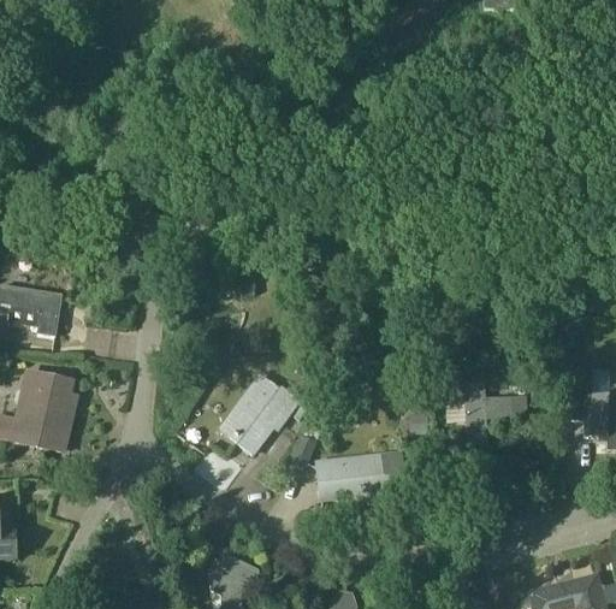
[(254,294),(255,279),(242,278),(241,293),(254,294)]
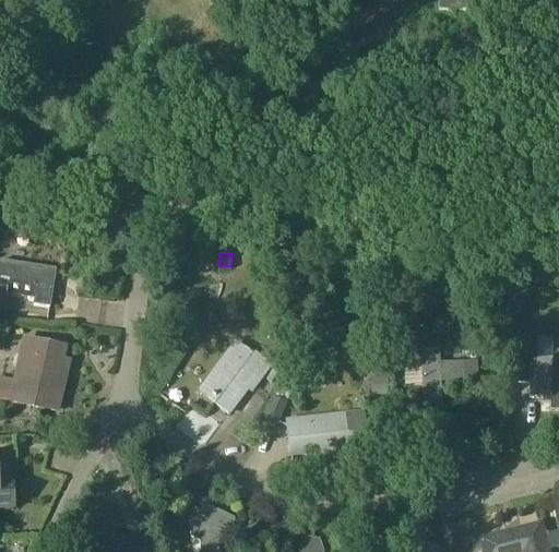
[(0,255),(0,273),(36,279),(33,300),(50,303),(56,265),(0,255)]
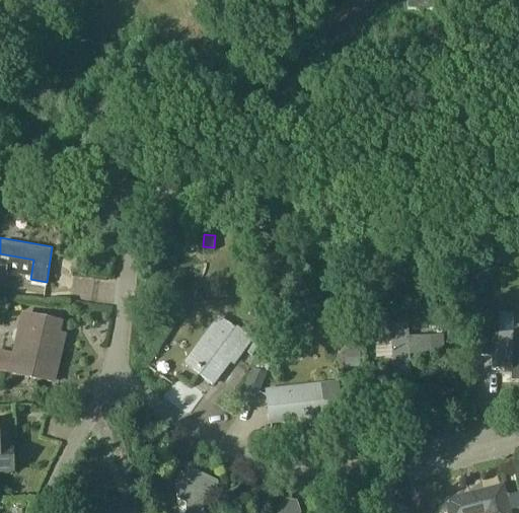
[(475,291),(485,291),(485,282),(475,282),(475,291)]
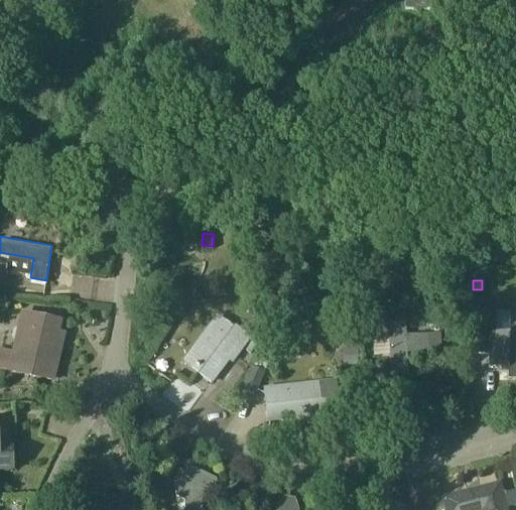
[(196,281),(179,289),(187,302),(203,294),(196,281)]
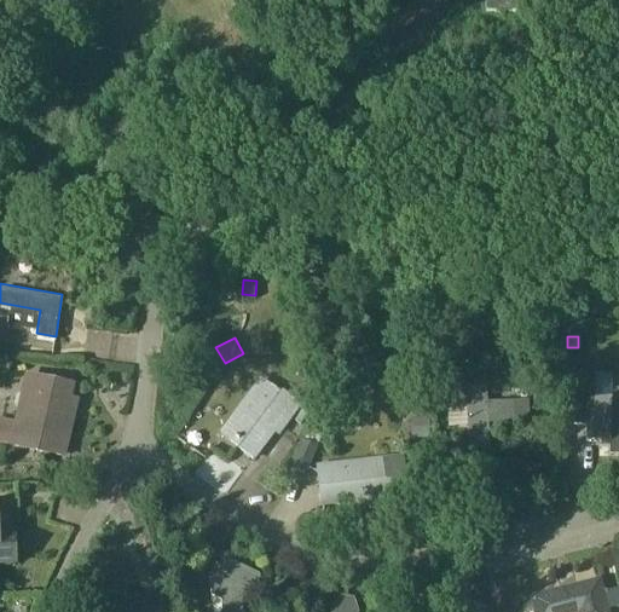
[(549,356),(528,354),(527,364),(548,365),(549,356)]
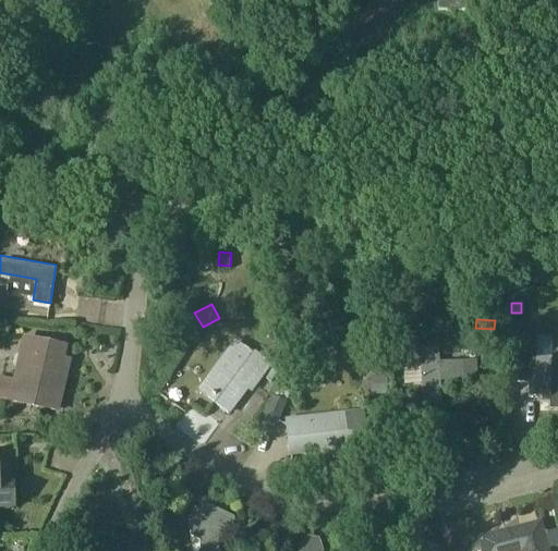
[(64,344),(43,339),(26,335),(13,395),(56,406),(67,363),(60,362),(64,344)]
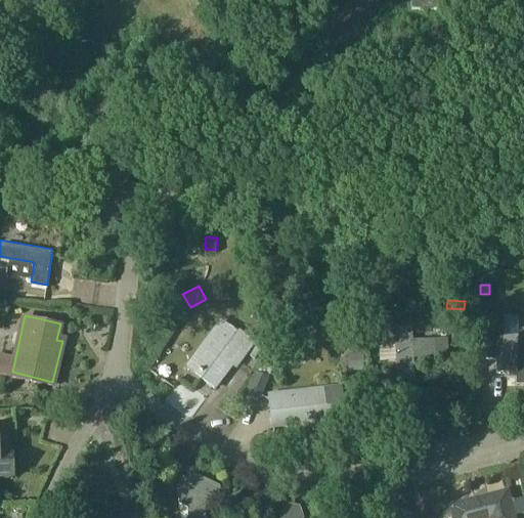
[(202,375),(213,384),(231,360),(234,362),(251,341),(222,319),(215,330),(214,329),(201,346),(206,350),(197,362),(206,370),(202,375)]
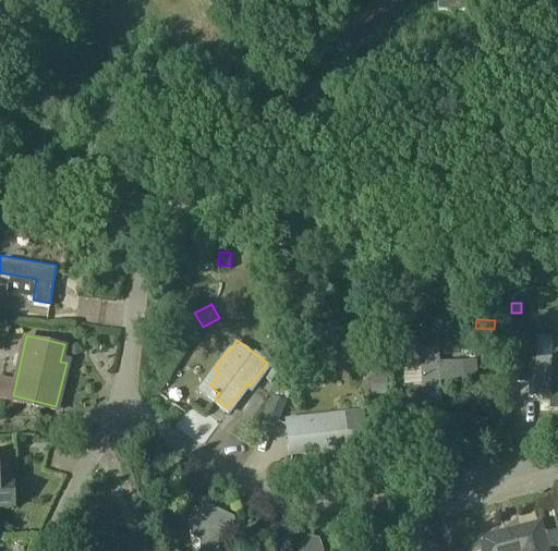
[(438,341),(407,344),(408,356),(421,355),(424,399),(441,398),(440,376),(476,375),(475,356),(439,358),(438,341)]
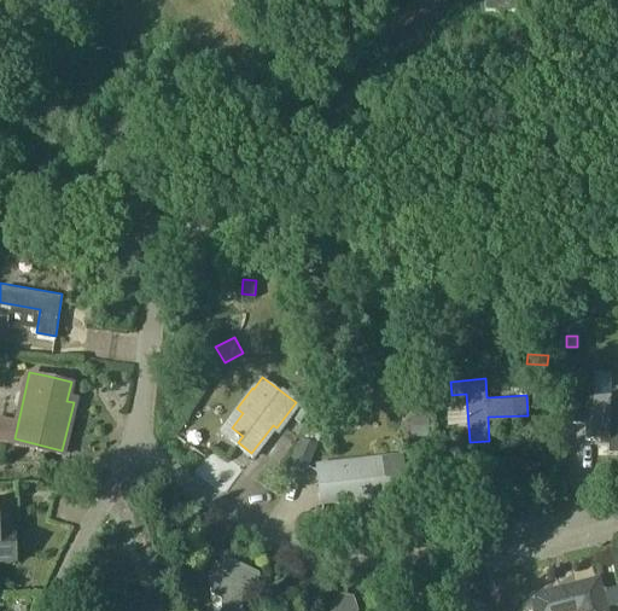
[(617,401),(611,401),(611,397),(587,396),(588,385),(570,384),(567,425),(587,426),(586,437),(617,437),(617,401)]
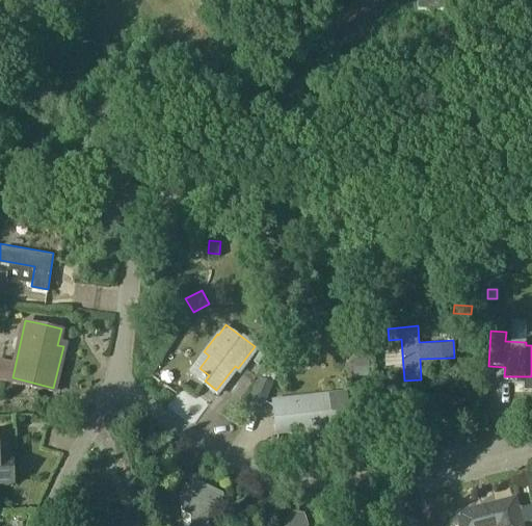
[(354,372),(369,372),(369,356),(353,356),(354,372)]
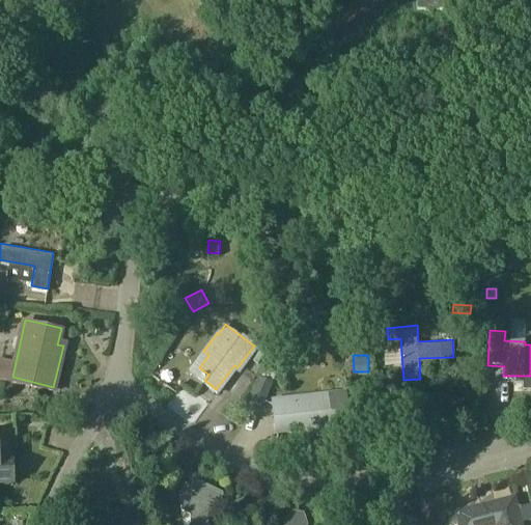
[(273,379),(258,372),(248,397),(262,404),(273,379)]
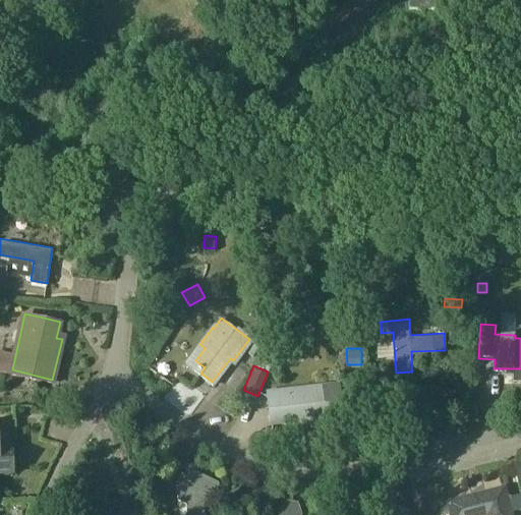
[(336,381),(268,389),(271,421),(302,417),(303,421),(341,417),(336,381)]
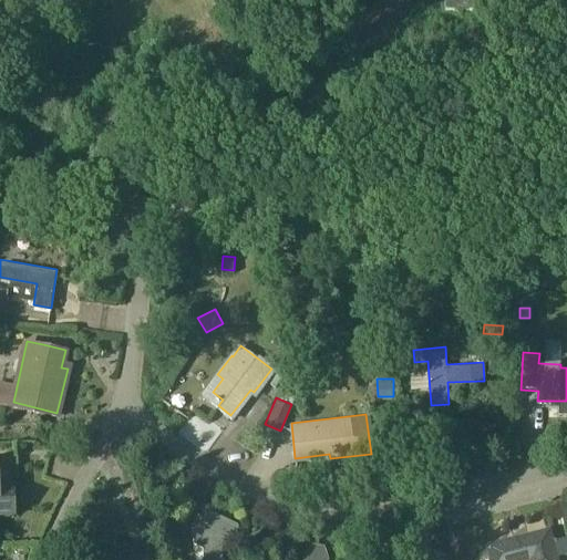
[(11,488),(10,456),(0,456),(0,511),(14,511),(13,488),(11,488)]
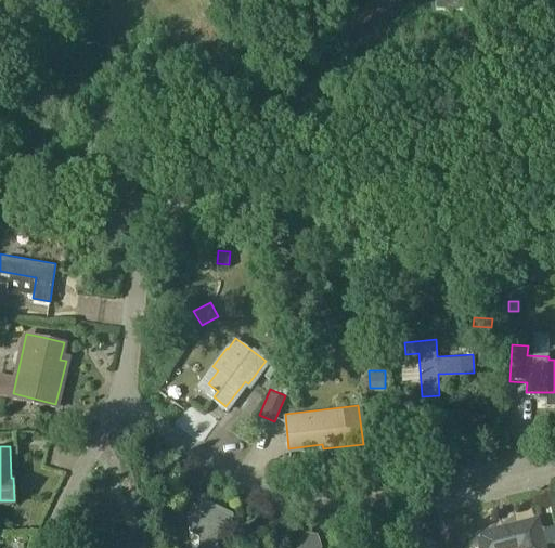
[(140,496),(126,500),(132,518),(146,512),(140,496)]
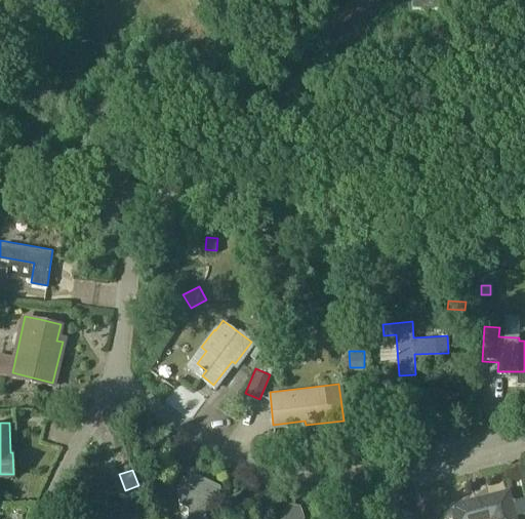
[(220,484),(194,471),(177,482),(179,503),(188,507),(189,516),(195,518),(197,518),(205,514),(205,505),(220,494),(220,484)]
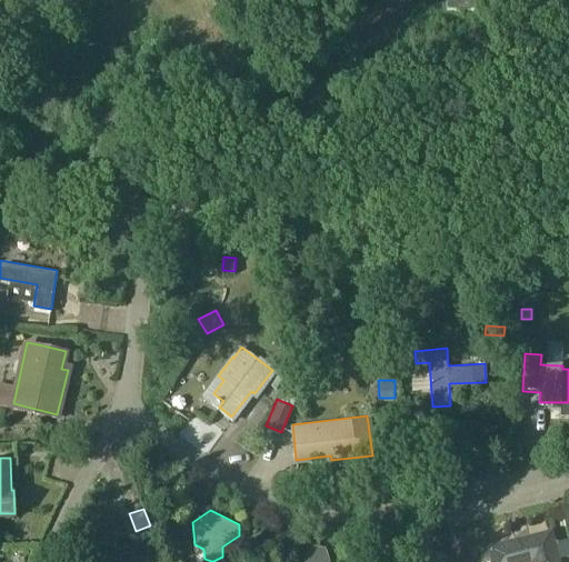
[(568,539),(553,543),(550,530),(489,544),(493,561),(518,561),(531,559),(532,561),(558,561),(558,559),(568,555),(568,539)]
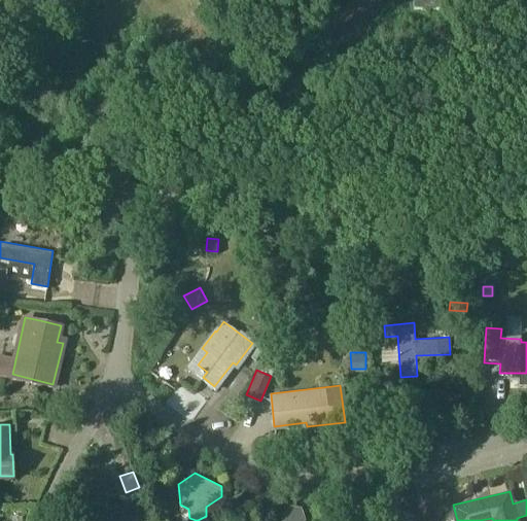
[(282,513),(280,520),(304,520),(305,517),(302,506),(289,504),(282,513)]
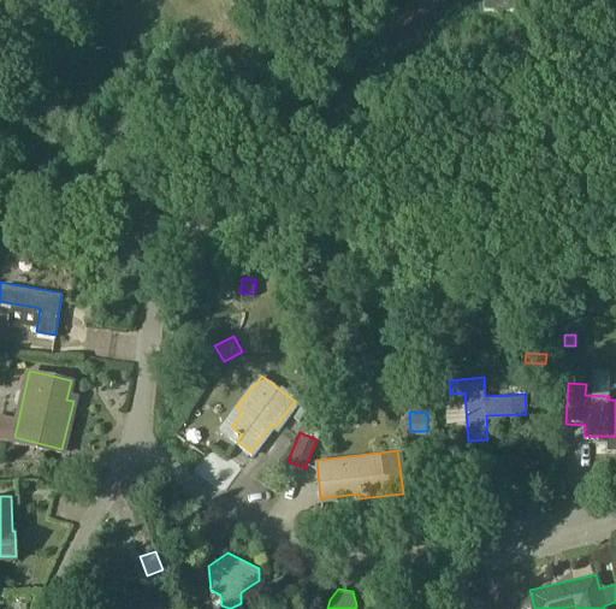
[(166,608),(149,608),(154,599),(149,590),(126,590),(120,599),(110,599),(104,608),(166,608)]
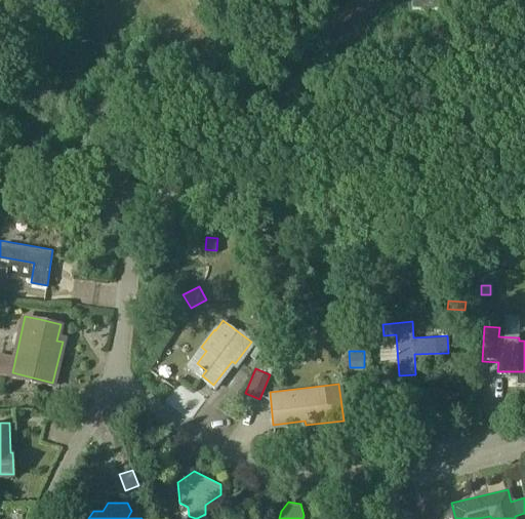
[(75,517),(75,504),(62,504),(62,517),(75,517)]
